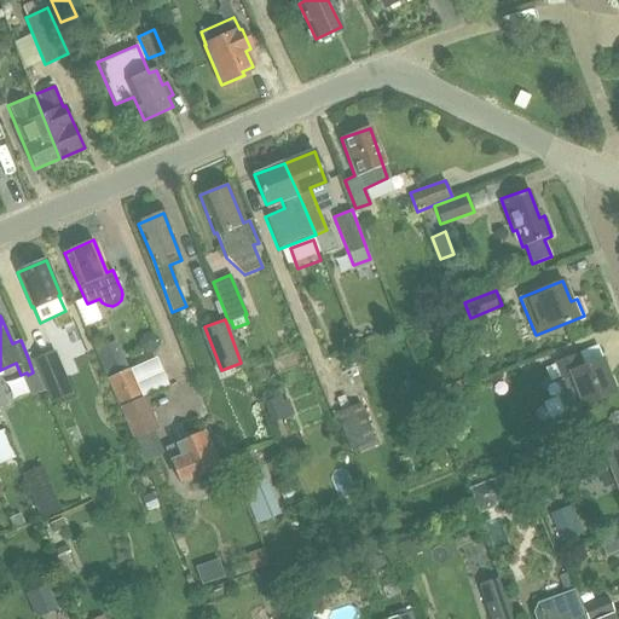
[(138,339),(139,347),(145,352),(154,351),(158,343),(157,336),(150,331),(143,333),(138,339)]
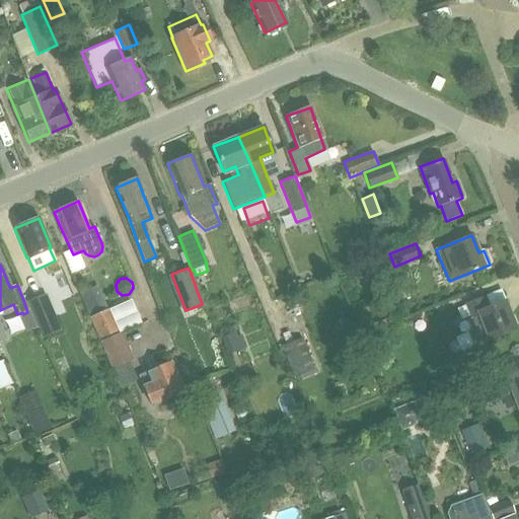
[(96,287),(81,294),(90,315),(106,309),(105,305),(96,287)]
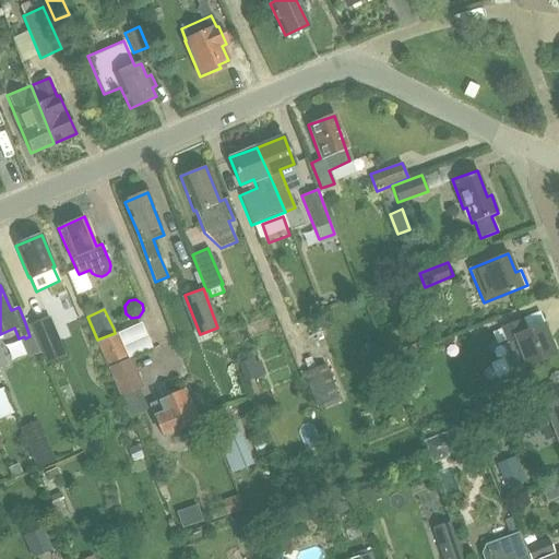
[(503,358),(490,364),(496,378),(509,372),(525,366),(555,354),(544,324),(527,330),(522,317),(500,328),(506,343),(502,345),(506,355),(502,357),(503,358)]
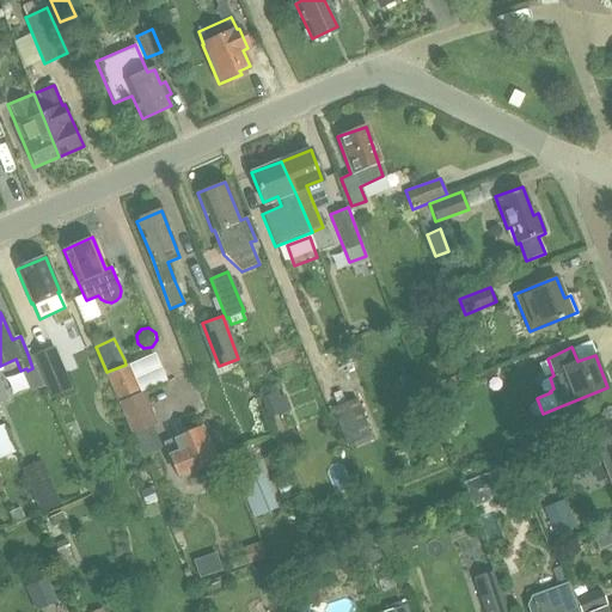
[(106,372),(117,399),(160,383),(153,365),(134,374),(128,363),(126,365),(106,372)]
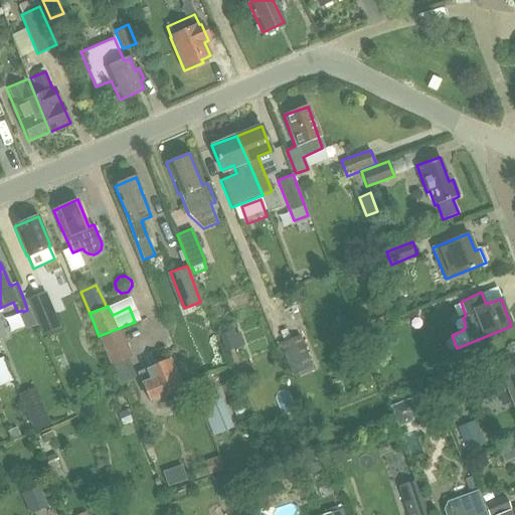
[(235,334),(233,329),(219,335),(226,352),(244,344),(239,332),(235,334)]
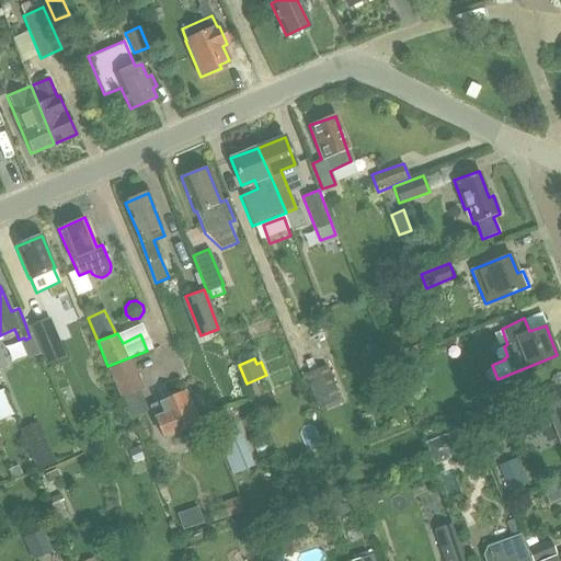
[(130,359),(109,368),(129,419),(148,411),(140,390),(144,388),(130,359)]
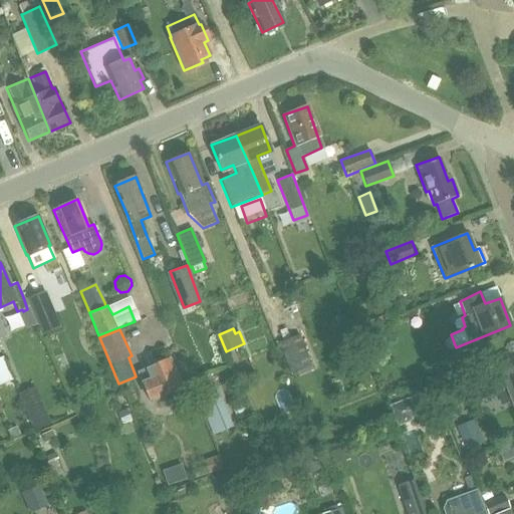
[(277,344),(289,374),(311,365),(299,335),(277,344)]
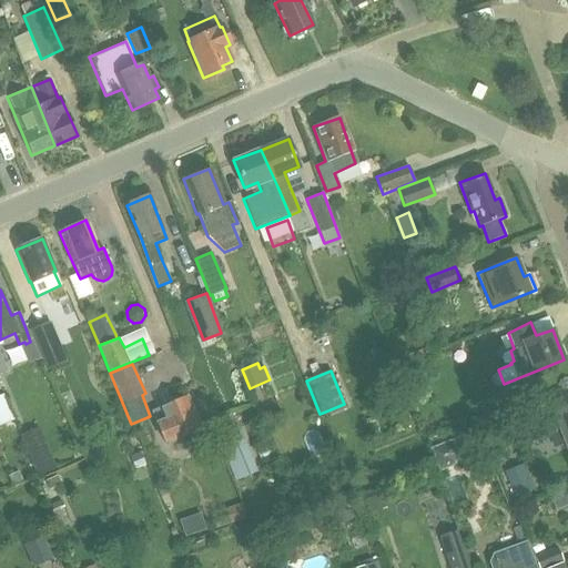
[(209,445),(188,394),(151,409),(165,444),(180,438),(184,448),(193,452),(209,445)]
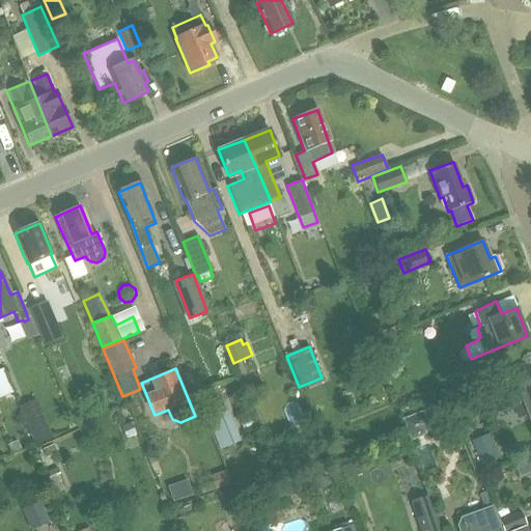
[(466,386),(480,381),(478,371),(463,376),(466,386)]
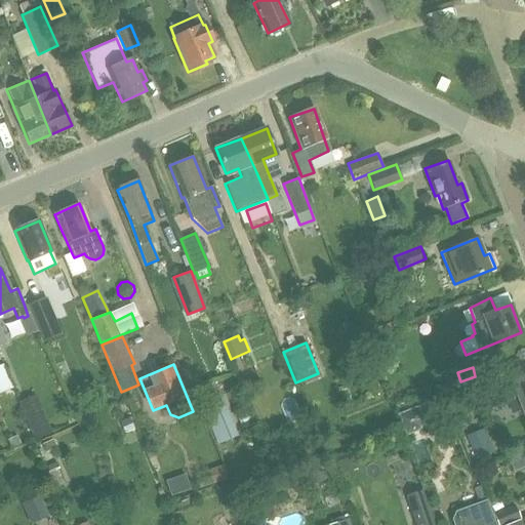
[(524,375),(511,381),(487,389),(492,405),(517,396),(522,410),(524,409),(524,411),(524,375)]
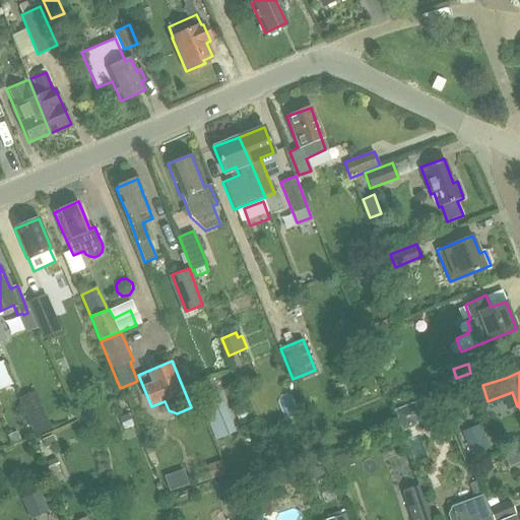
[(440,391),(444,403),(476,390),(471,378),(440,391)]
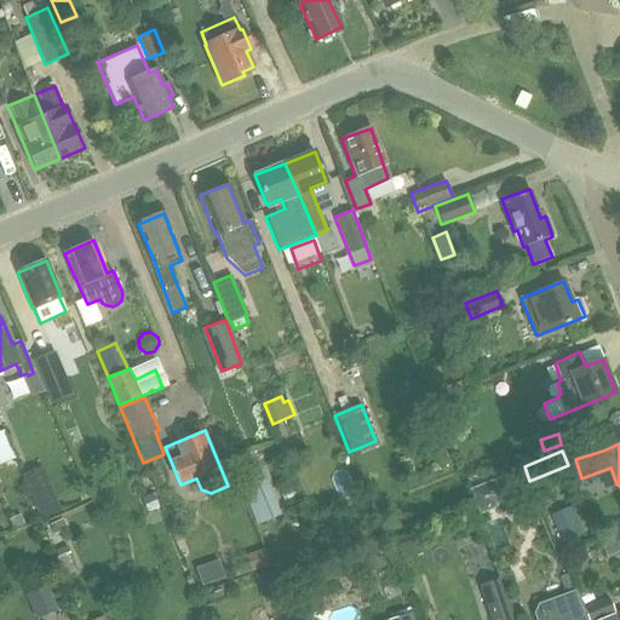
[(237,477),(254,522),(280,511),(260,466),(237,477)]
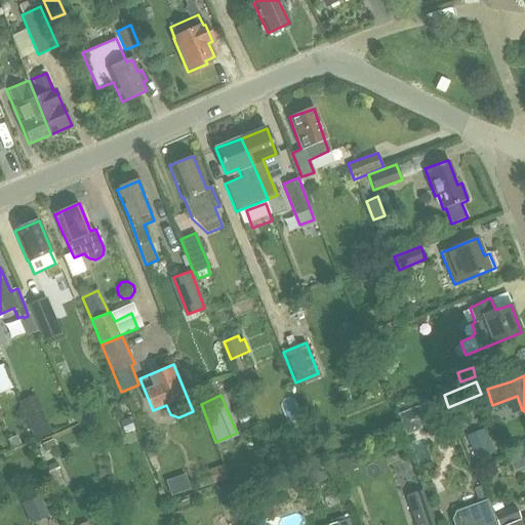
[(49,434),(34,397),(19,403),(36,440),(49,434)]
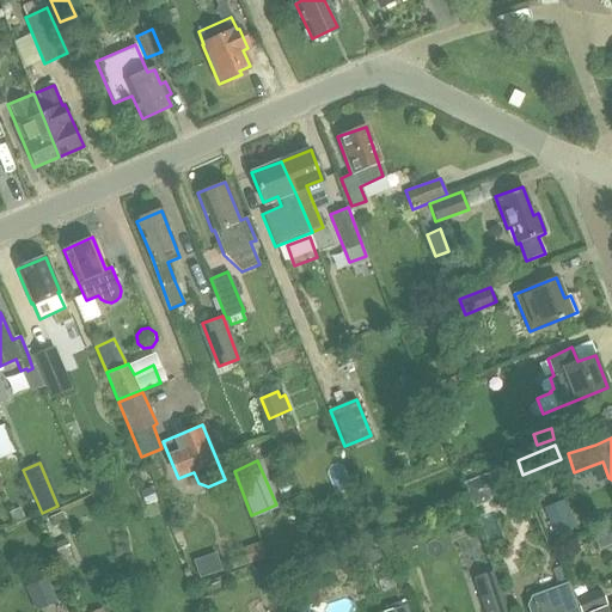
[(134,494),(126,497),(133,512),(158,501),(151,487),(154,485),(148,476),(145,466),(130,473),(134,482),(129,484),(134,494)]
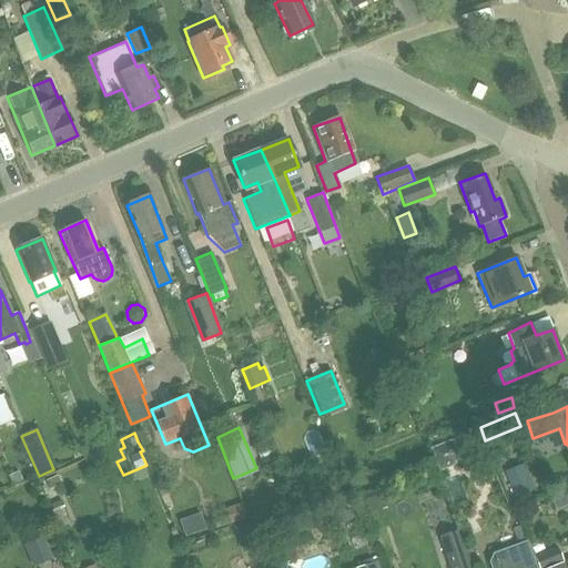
[(505,472),(515,496),(534,488),(524,464),(505,472)]
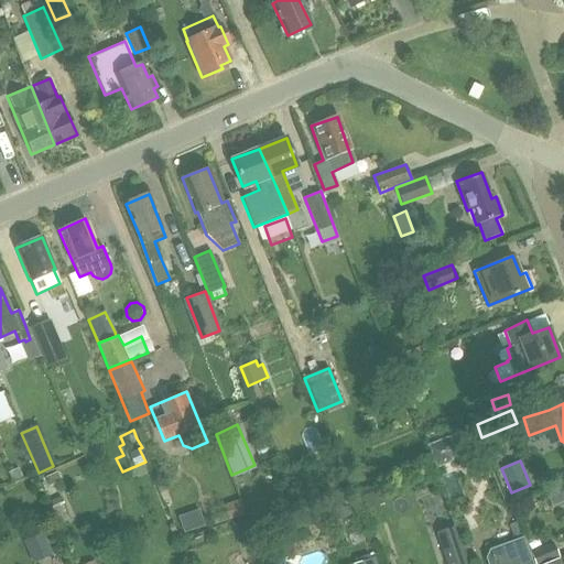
[(24,477),(20,468),(8,474),(12,483),(24,477)]
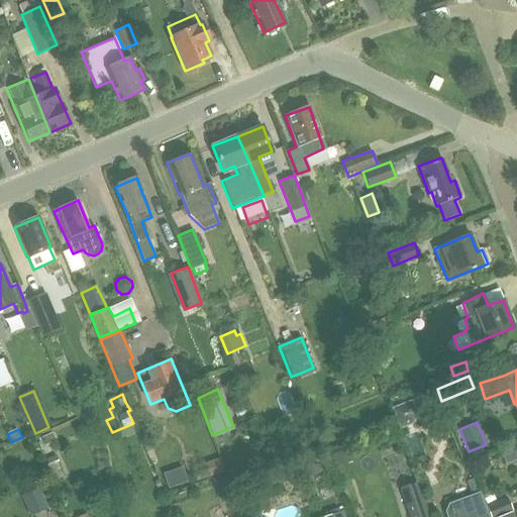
[(52,433),(41,437),(45,445),(56,441),(52,433)]
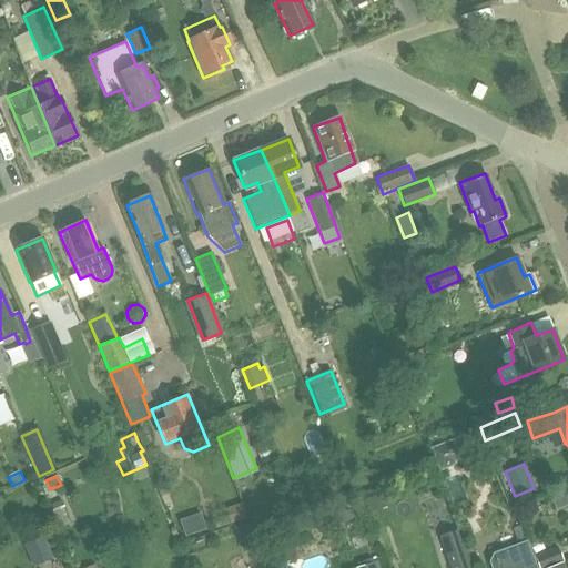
[(364,499),(368,511),(386,505),(382,493),(364,499)]
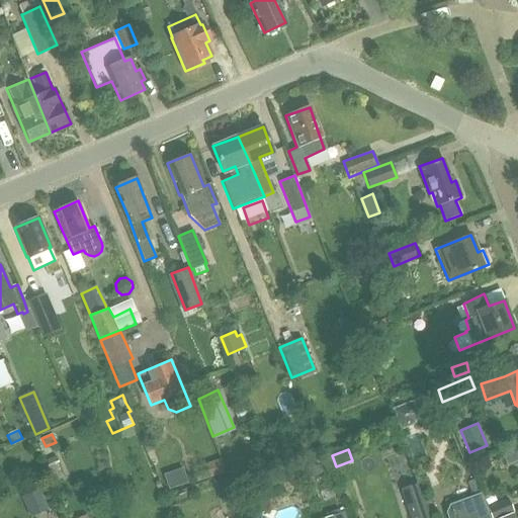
[(517,449),(502,456),(506,466),(517,460),(517,449)]
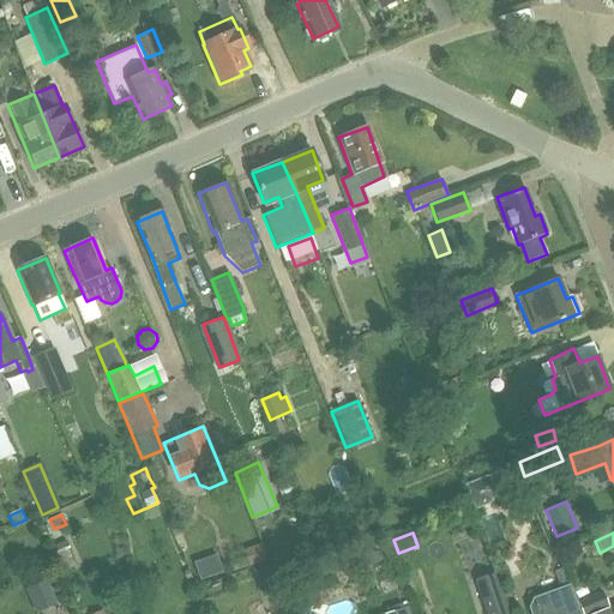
[(242,549),(245,557),(248,566),(266,560),(260,545),(242,549)]
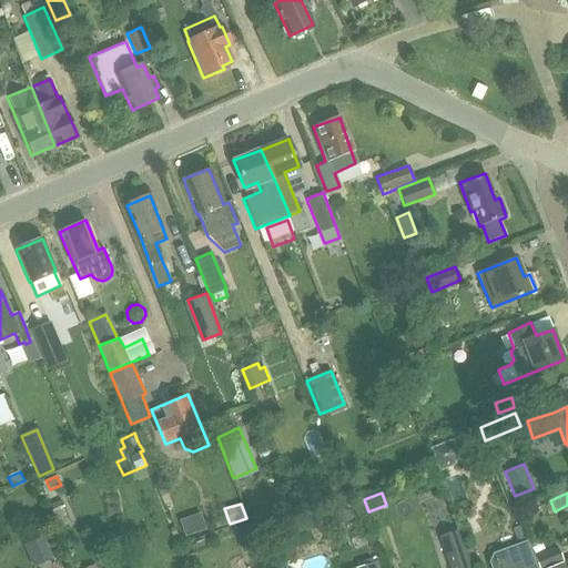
[(337,523),(350,519),(346,510),(335,514),(337,523)]
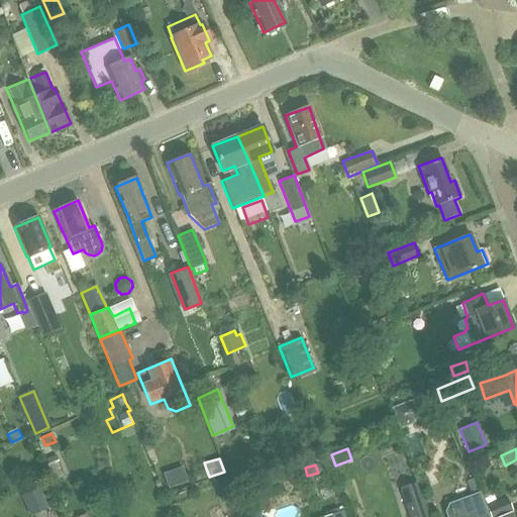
[(170,488),(188,482),(183,467),(165,474),(170,488)]
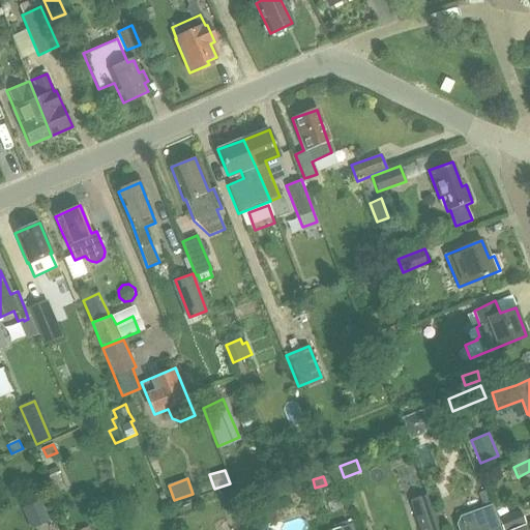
[(410,501),(420,529),(438,529),(427,495),(410,501)]
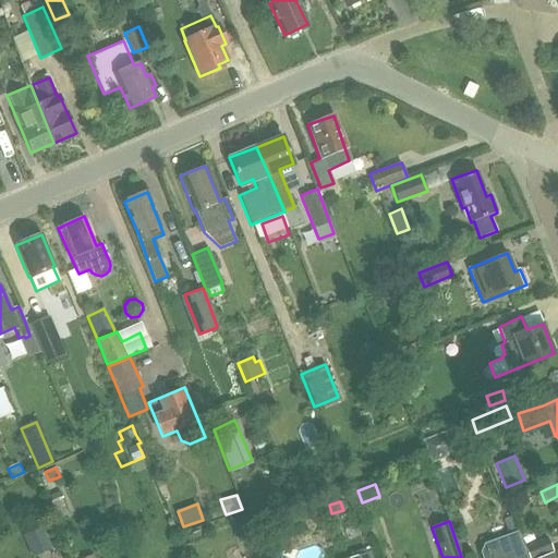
[(484,544),(481,553),(482,557),(525,557),(523,553),(517,534),(484,544)]
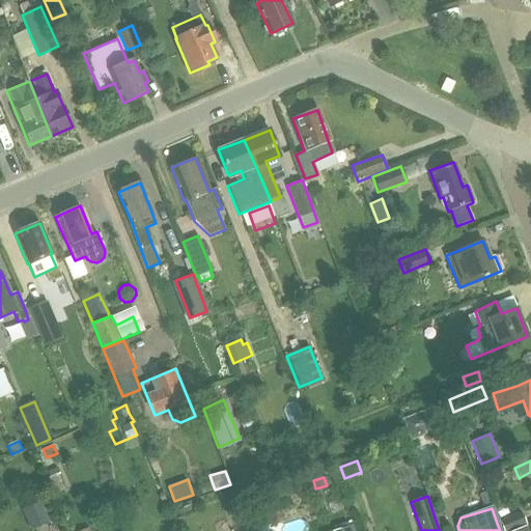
[(521,512),(497,522),(498,526),(500,530),(511,530),(527,525),(521,512)]
